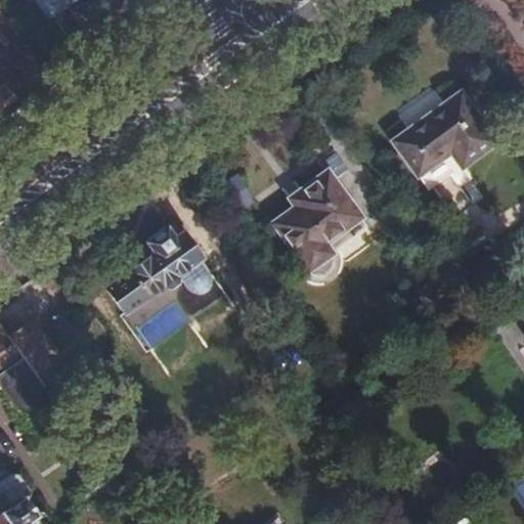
[(39,0),(49,13),(68,0),(39,0)]
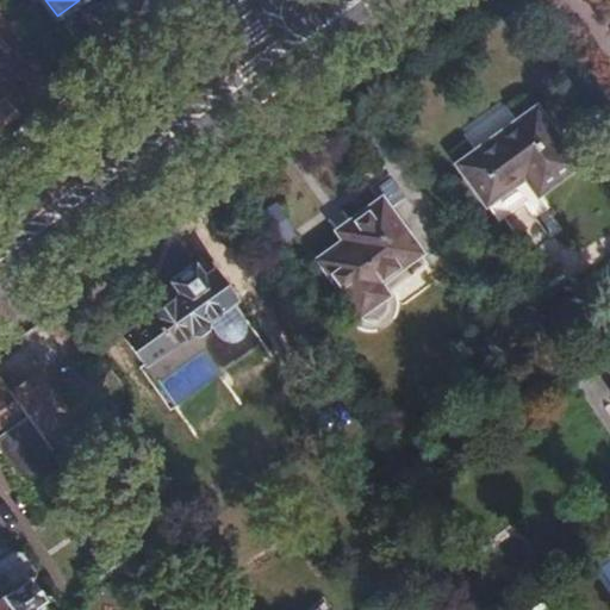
[(496,221),(574,166),(535,109),(456,165),(496,221)]
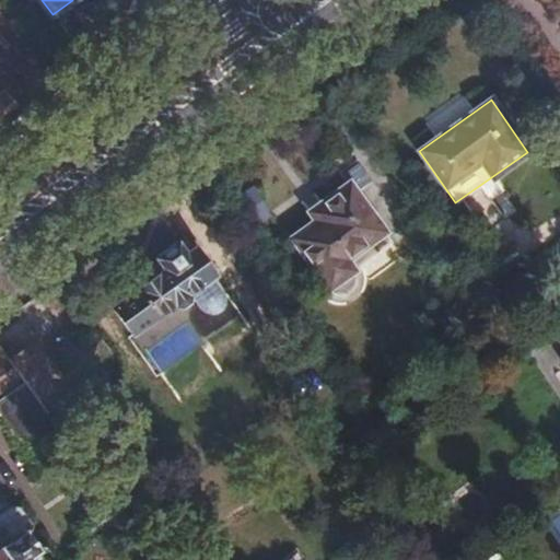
[(343,173),(359,190),(370,181),(353,163),(343,173)]
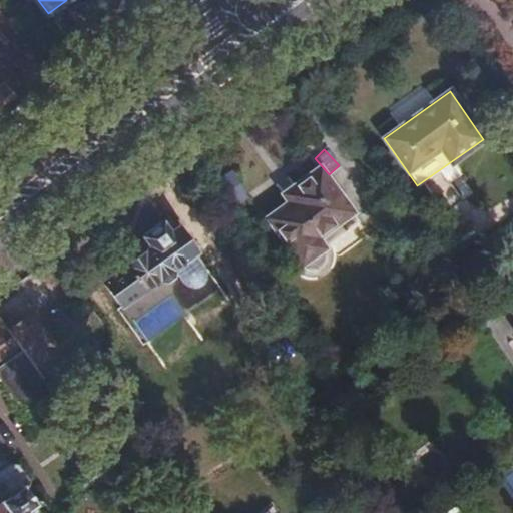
[(307,266),(310,266),(312,266),(317,265),(322,262),(326,258),(328,252),(329,247),(328,242),(326,237),(322,233),(351,212),(319,167),(283,193),(288,202),(266,217),(297,260),(300,263),(303,265),(307,266)]
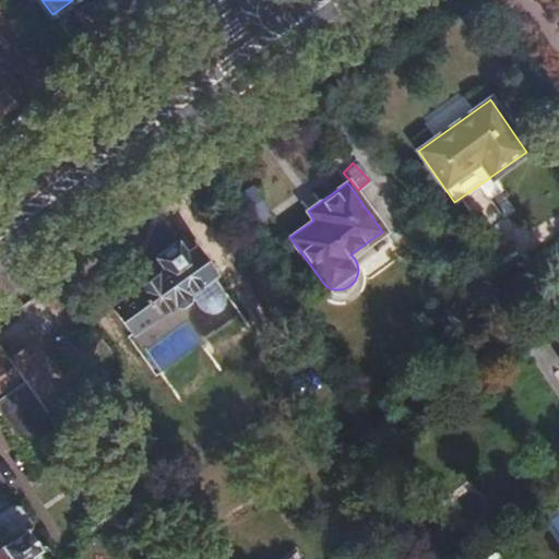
[(252,185),(235,193),(251,223),(269,214),(252,185)]
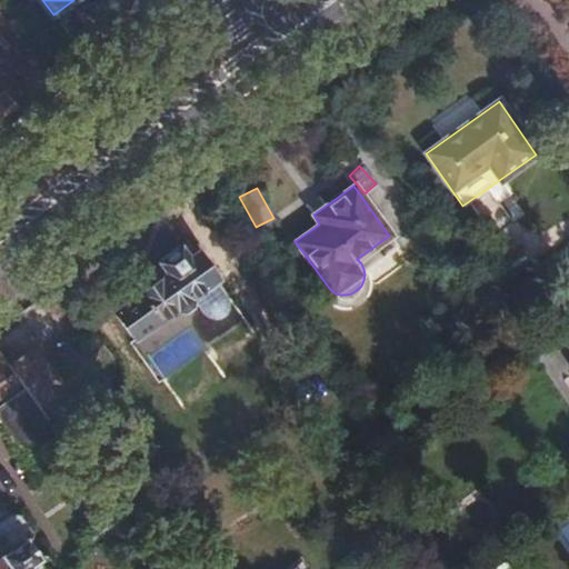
[(189,261),(181,250),(177,252),(175,250),(160,259),(163,263),(160,266),(168,276),(116,313),(136,340),(178,308),(181,312),(193,305),(190,299),(215,279),(198,255),(189,261)]
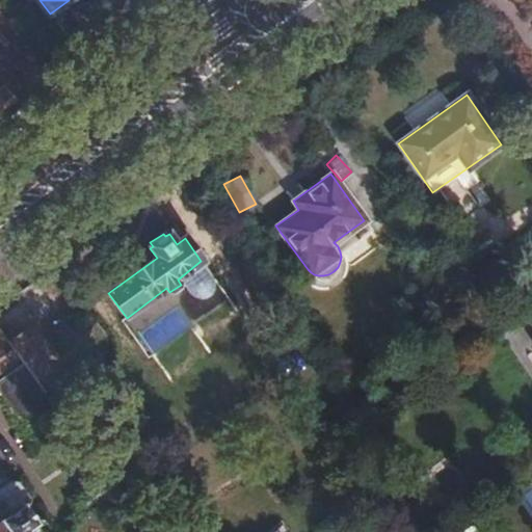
[(31,330),(9,346),(40,389),(62,372),(49,352),(46,353),(44,348),(49,345),(40,331),(34,335),(31,330)]
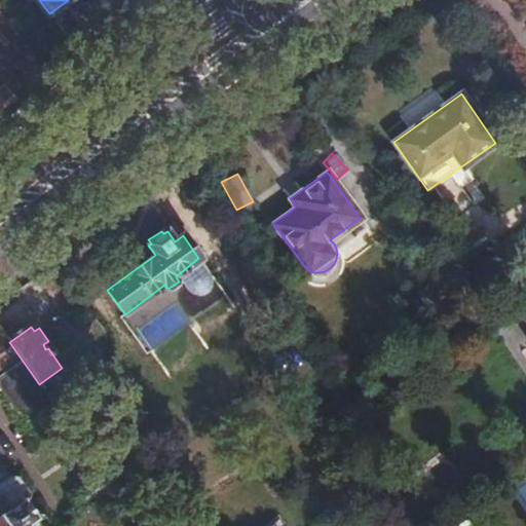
[(9,342),(0,329),(0,368),(14,359),(19,364),(0,377),(0,390),(23,422),(52,402),(39,384),(9,342)]
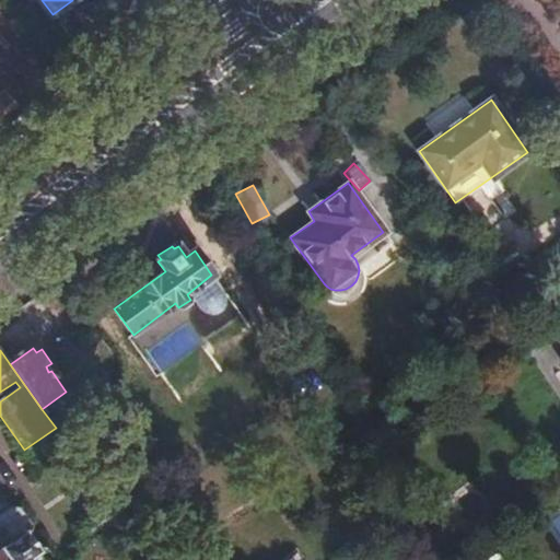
[(0,531),(4,538),(0,540),(0,559),(45,559),(26,532),(35,526),(22,505),(2,499),(6,516),(0,520),(0,531)]
